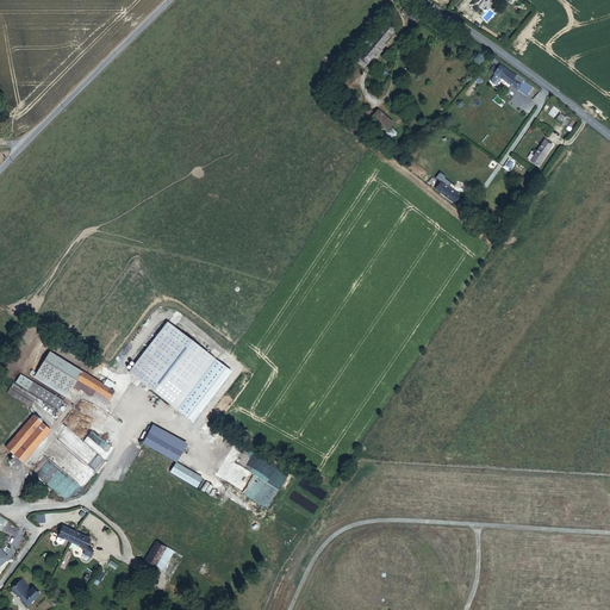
[(406,5),(402,12),(418,23),(422,17),(417,14),(418,13),(406,5)]
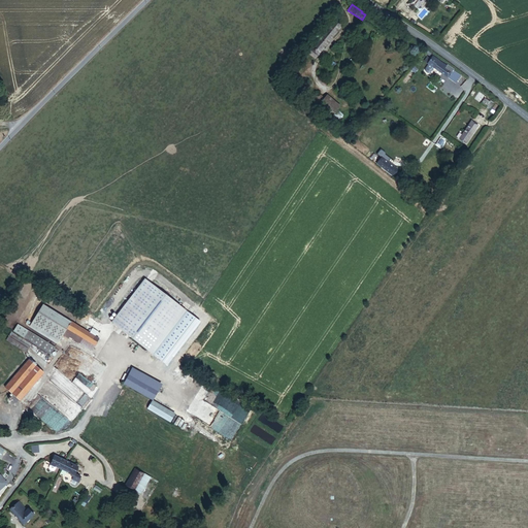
[(317,58),(340,27),(334,22),(309,53),(317,58)]
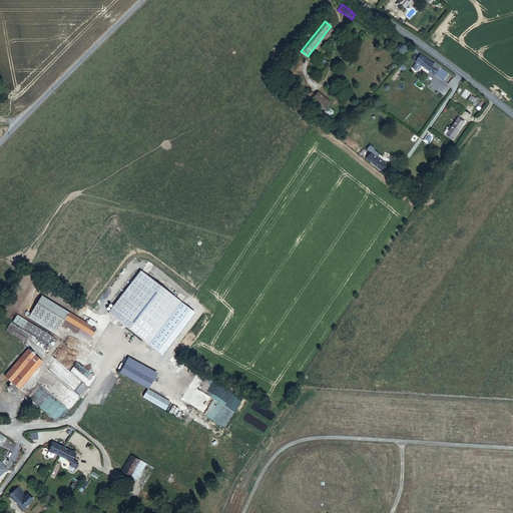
[(417,62),(443,80),(448,73),(441,68),(442,67),(435,62),(434,63),(422,55),(417,62)]
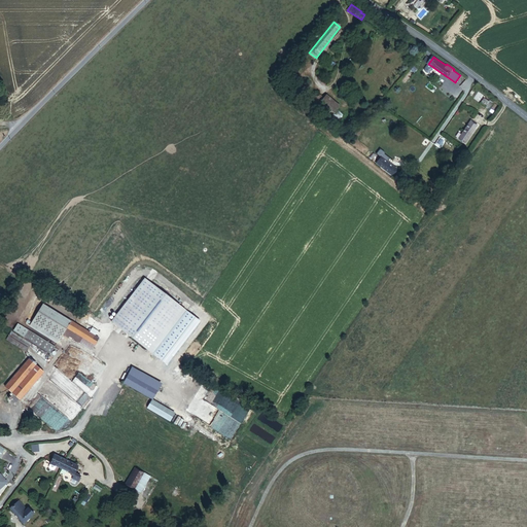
[(286,86),(300,68),(294,64),(281,82),(286,86)]
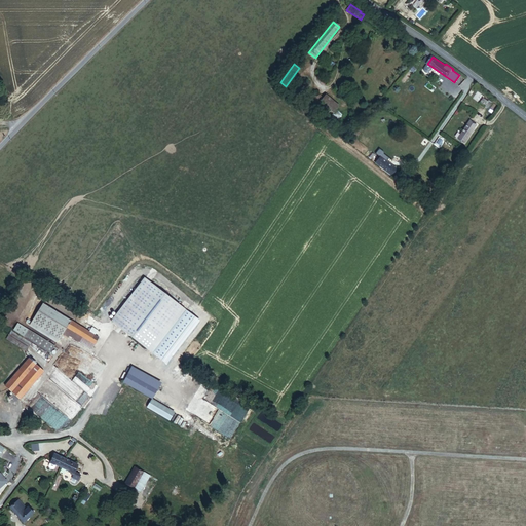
[(316,92),(311,101),(332,115),(336,109),(337,108),(324,98),(316,92)]
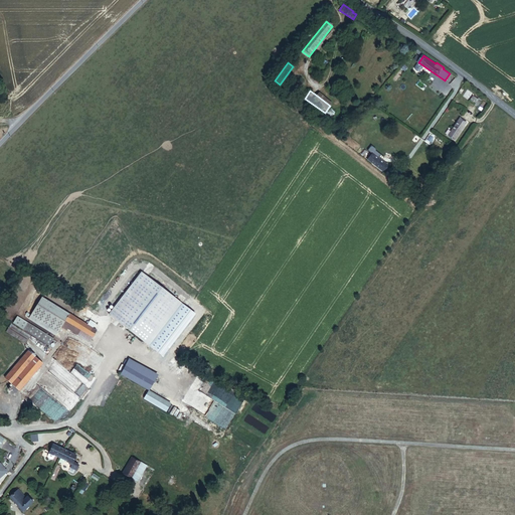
[(317,96),(330,106),(333,103),(319,93),(317,96)]
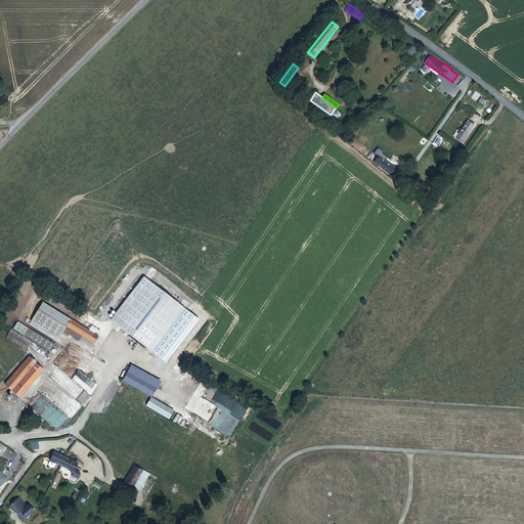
[(477,102),(486,108),(490,102),(481,96),(477,102)]
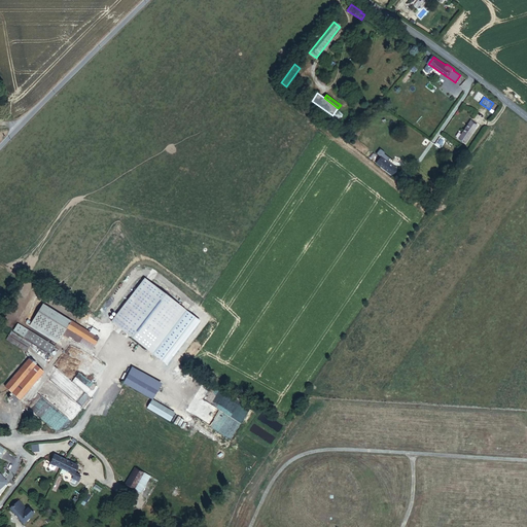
[(344,114),(337,109),(332,115),(340,120),(344,114)]
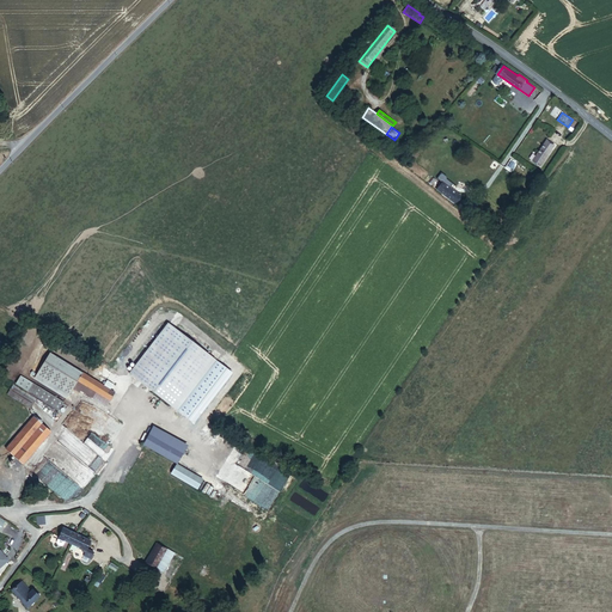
[(531,159),(542,166),(556,147),(545,139),(531,159)]
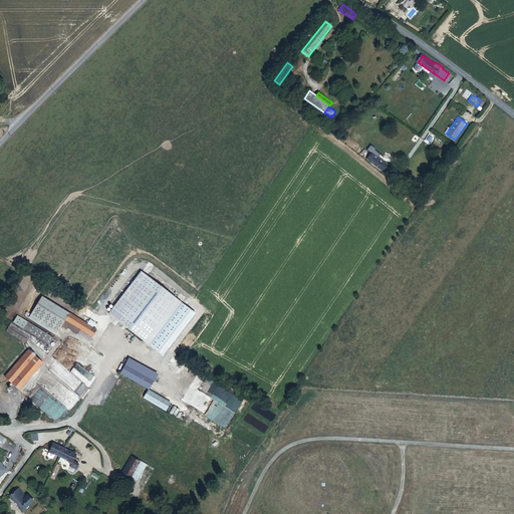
[(382,172),(392,162),(376,150),(368,161),(382,172)]
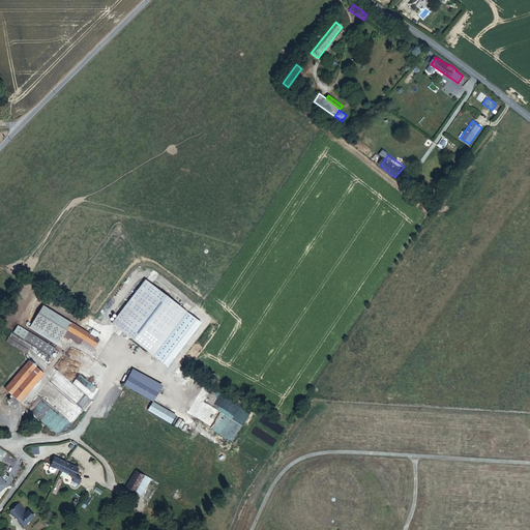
[(143,278),(111,324),(154,355),(186,308),(143,278)]
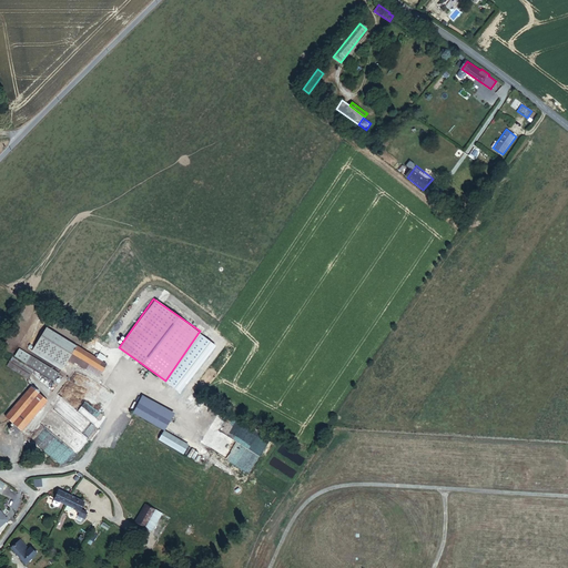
[(72,354),(66,351),(70,343),(46,330),(34,350),(64,366),(72,354)]
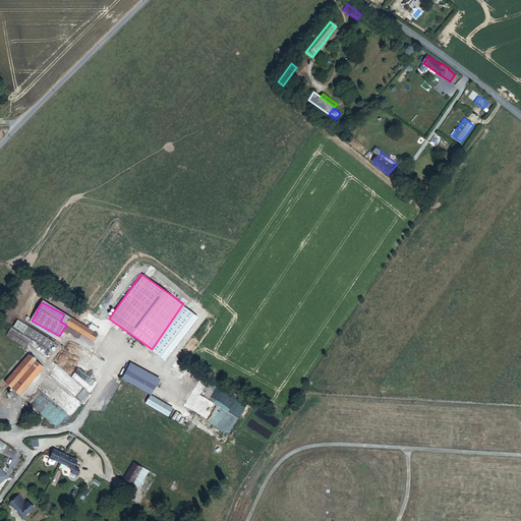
[(94,340),(98,333),(64,314),(60,322),(66,325),(94,340)]
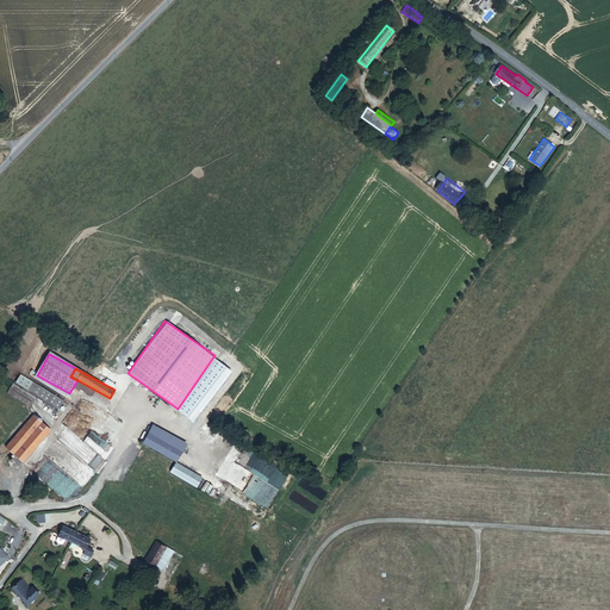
[(13,385),(22,390),(25,384),(17,379),(13,385)]
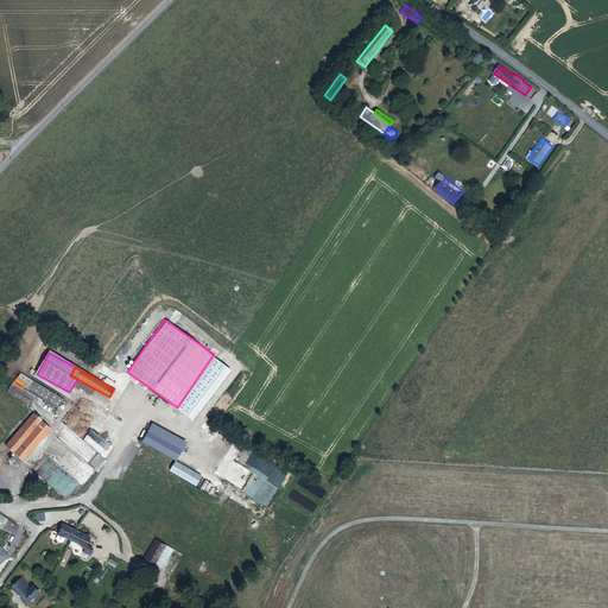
[(63,409),(67,403),(35,385),(31,391),(63,409)]
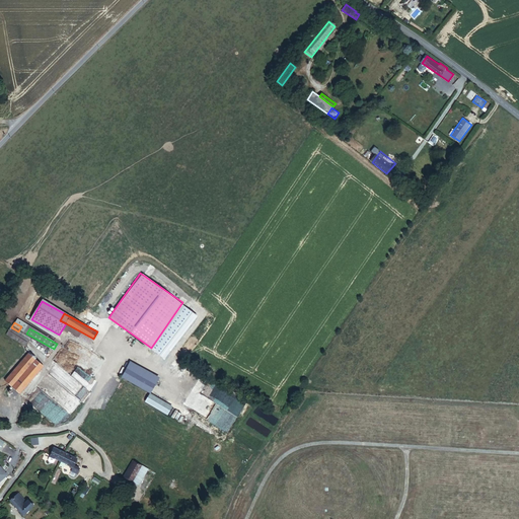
[(30,349),(34,341),(13,329),(9,337),(30,349)]
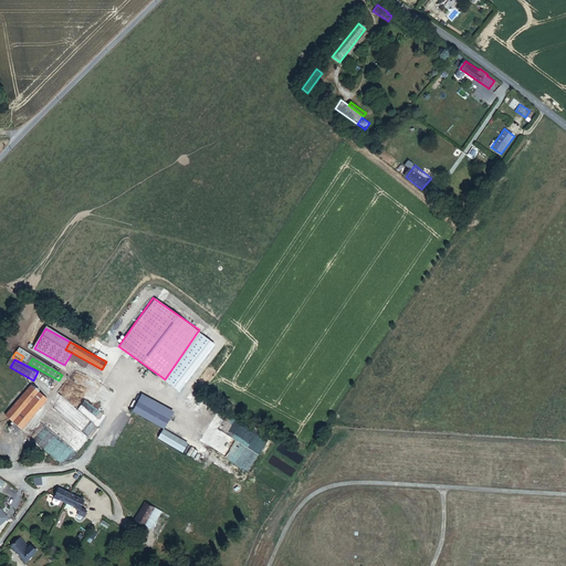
[(0,415),(10,422),(40,391),(31,383),(0,415)]
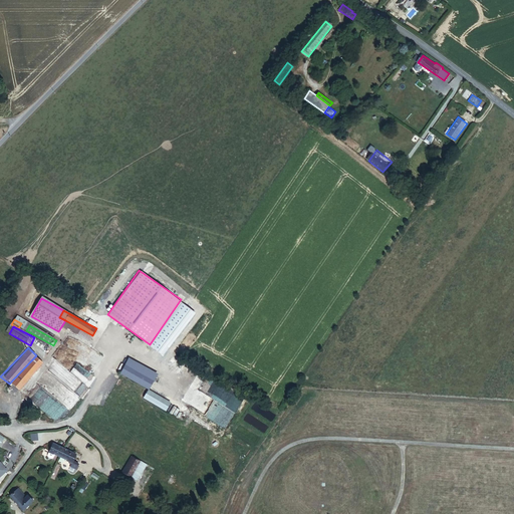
[(9,383),(14,389),(41,360),(36,355),(9,383)]
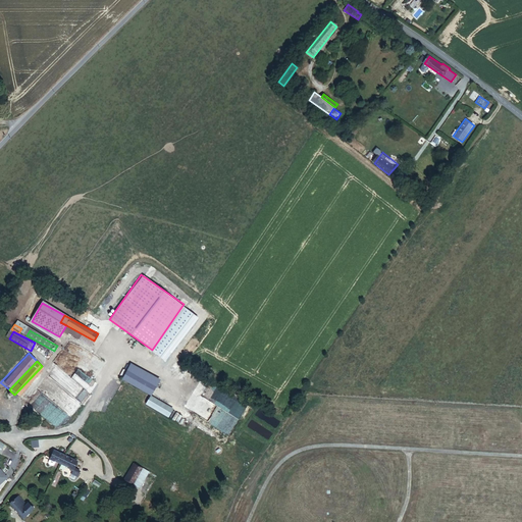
[(121,378),(150,394),(158,380),(129,365),(121,378)]
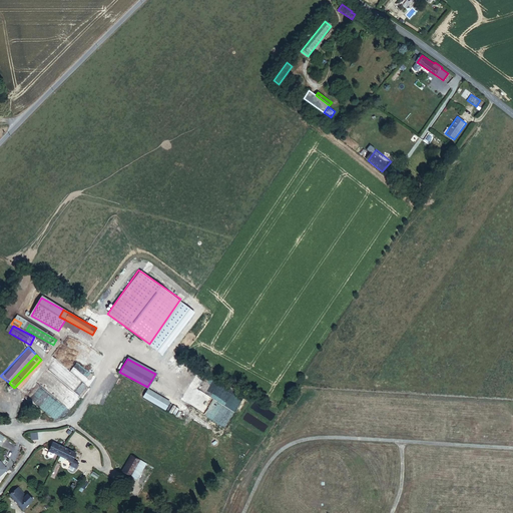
[(165,407),(169,400),(147,387),(142,395),(165,407)]
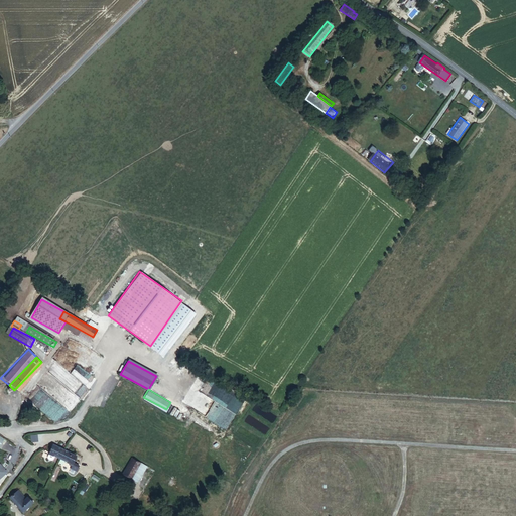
[(37,434),(30,435),(31,442),(38,442),(37,434)]
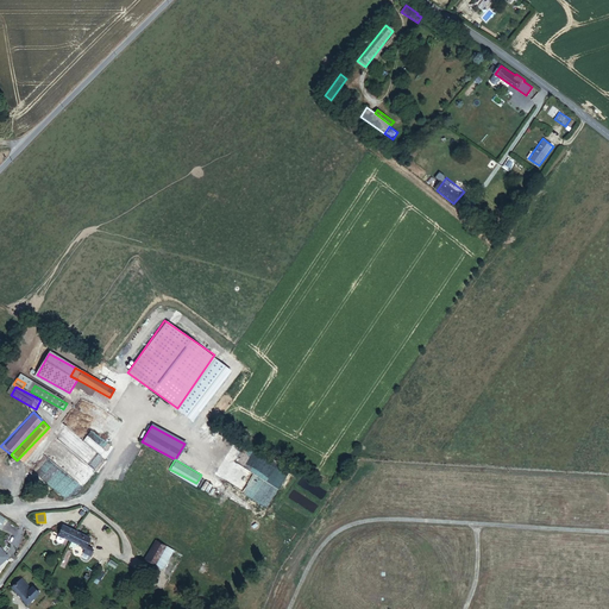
[(87,553),(88,551),(92,542),(64,529),(60,540),(57,544),(58,546),(62,548),(64,547),(66,542),(82,551),(87,553)]
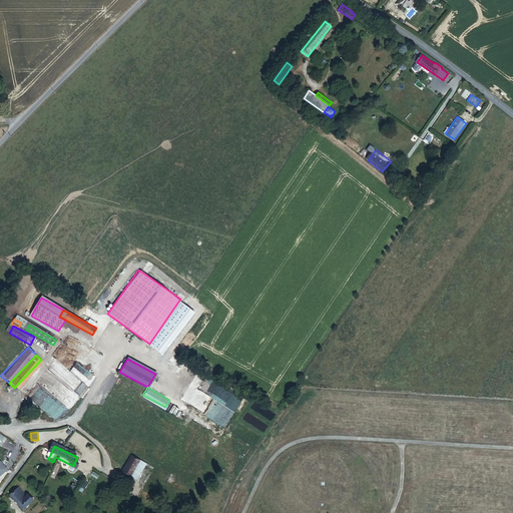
[(122,470),(130,475),(141,460),(133,455),(122,470)]
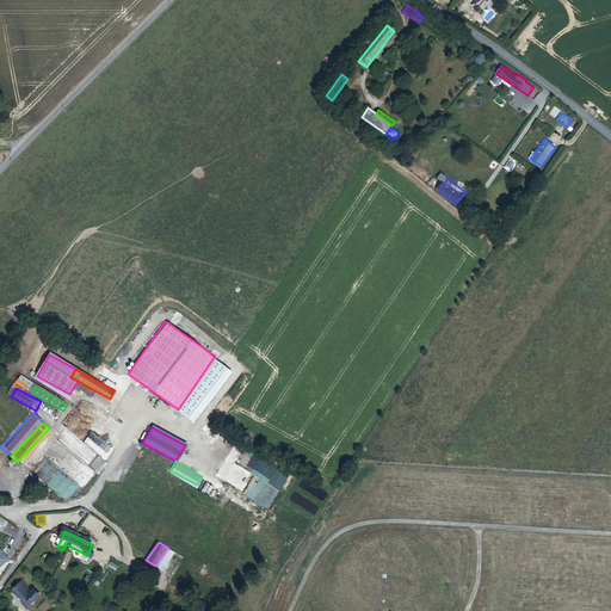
[(164,573),(177,555),(168,548),(155,566),(164,573)]
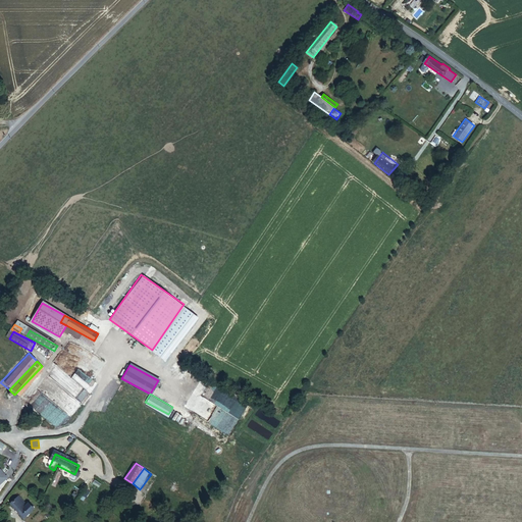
[(71,478),(77,481),(81,474),(75,472),(74,474),(70,472),(69,474),(73,476),(71,478)]
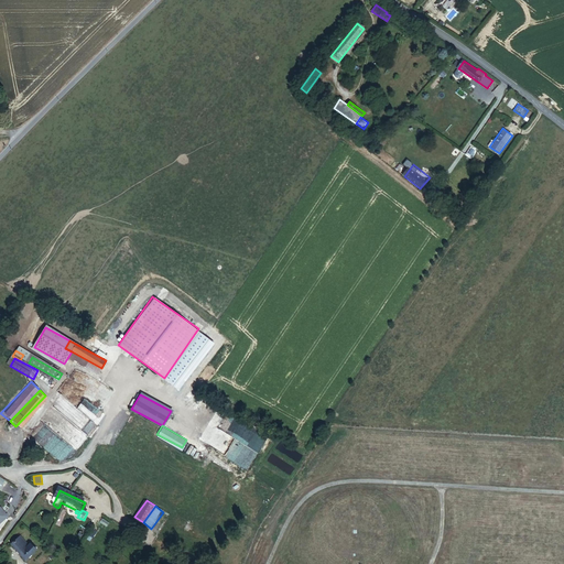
[(7,544),(22,560),(32,550),(17,535),(7,544)]
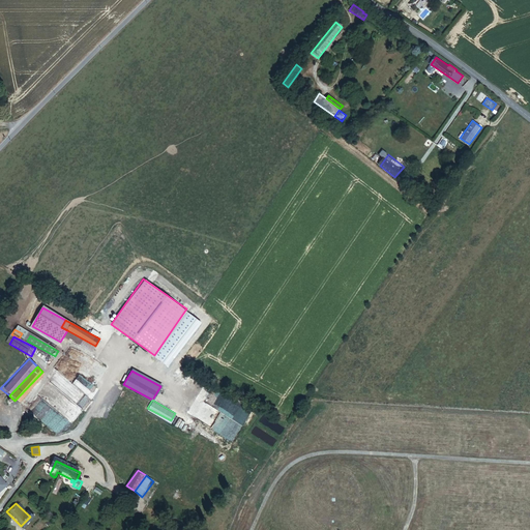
[(21,526),(25,529),(27,529),(36,521),(31,516),(30,517),(21,526)]
